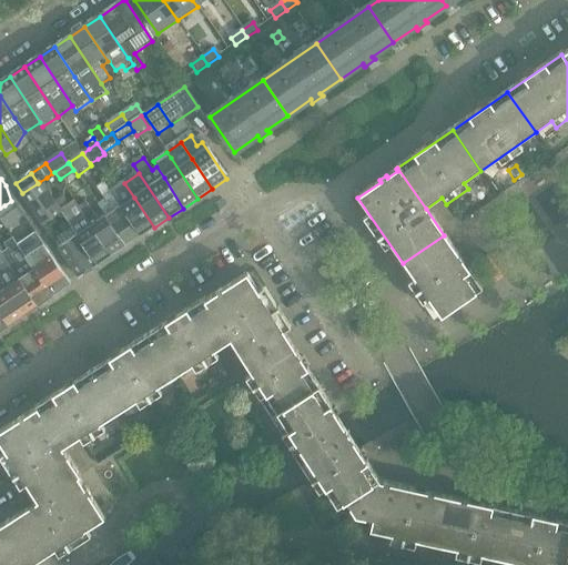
[(60,213),(39,182),(38,183),(22,193),(20,195),(42,226),(61,214),(60,213)]
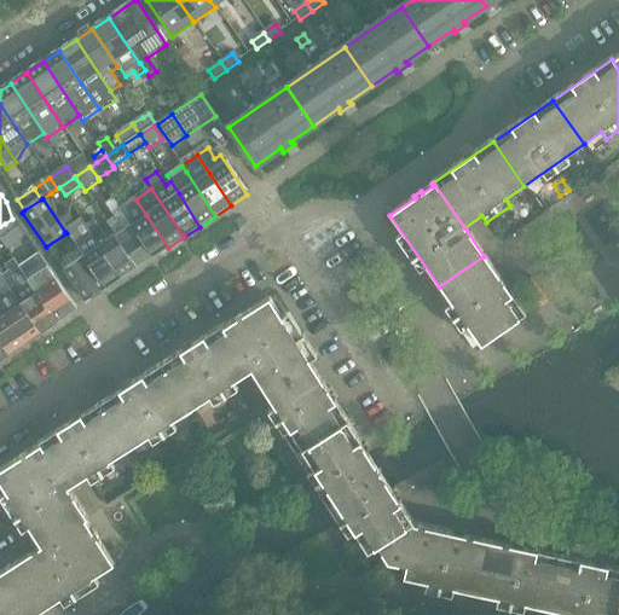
[(123,215),(114,201),(105,207),(115,219),(106,225),(115,237),(138,270),(154,259),(123,215)]
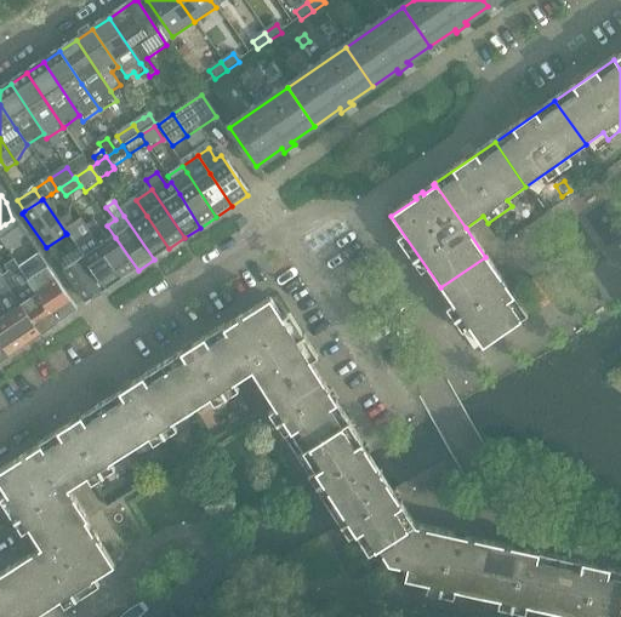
[(132,210),(124,216),(154,260),(169,249),(147,216),(140,220),(132,210)]
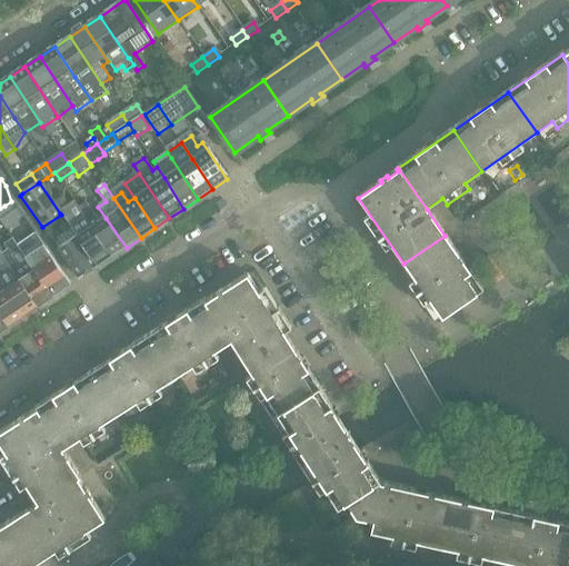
[(5,206),(0,208),(0,221),(17,210),(11,201),(5,206)]
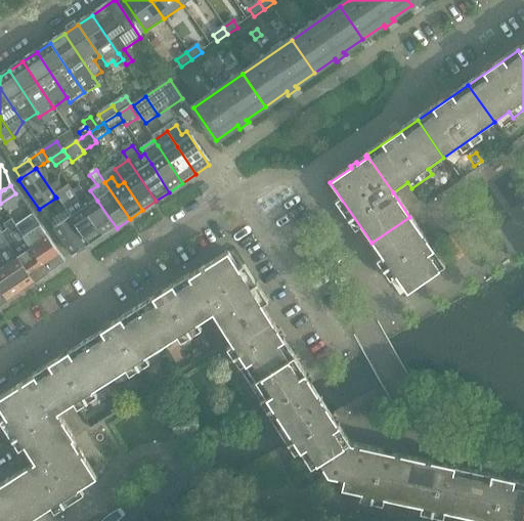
[(56,198),(71,218),(90,246),(103,236),(73,192),(70,187),(55,197),(56,198)]
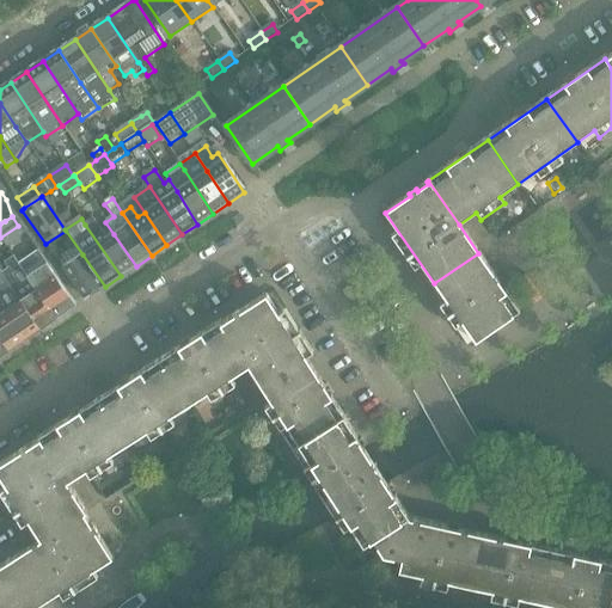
[(136,266),(114,234),(106,239),(93,220),(85,225),(121,276),(136,266)]
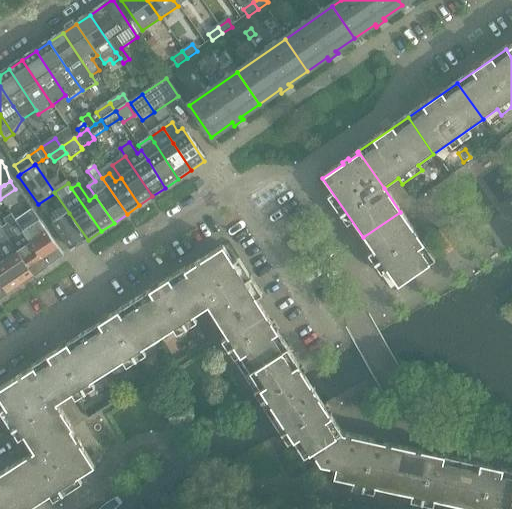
[(18,226),(31,245),(30,245),(46,268),(63,257),(38,223),(31,212),(16,223),(18,226)]
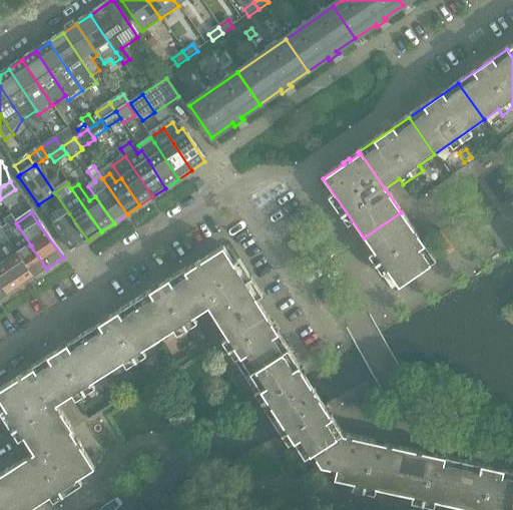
[(436,263),(401,212),(364,237),(399,288),(428,268),(430,270),(435,266),(434,264),(436,263)]
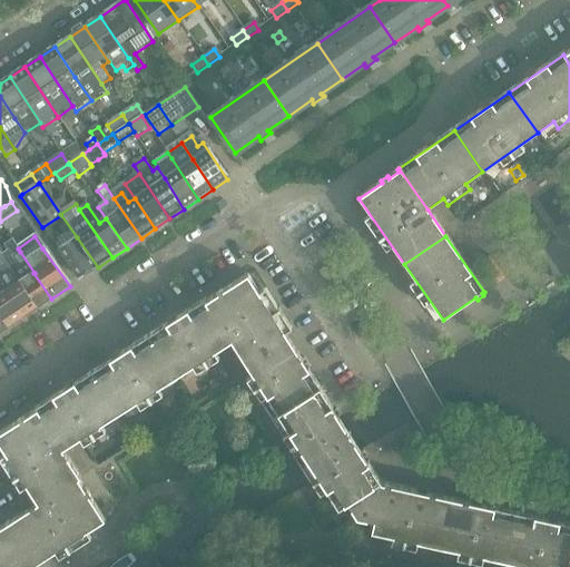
[(98,267),(77,237),(59,251),(79,281),(98,267)]
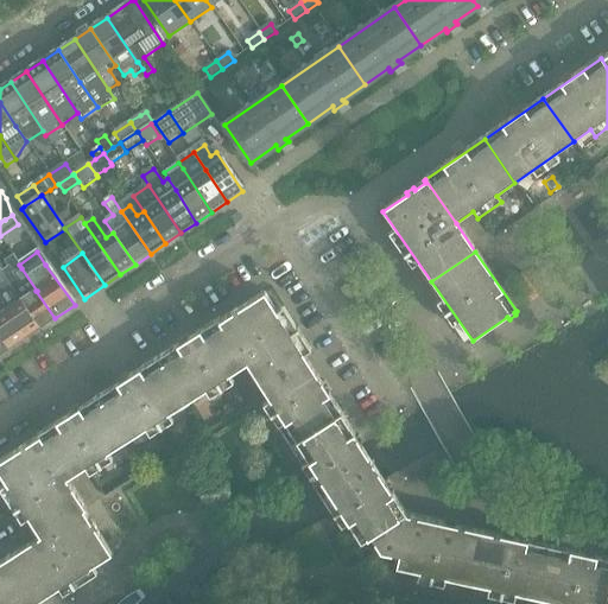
[(10,267),(1,273),(39,329),(55,318),(36,291),(37,291),(21,268),(14,273),(10,267)]
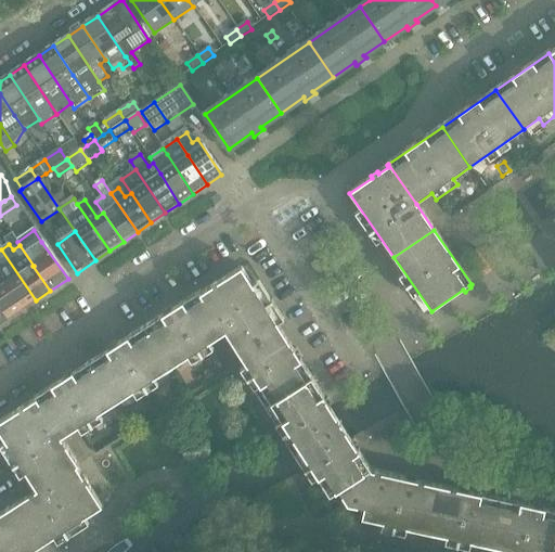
[(0,278),(22,310),(36,300),(1,249),(0,247),(0,246),(0,278)]
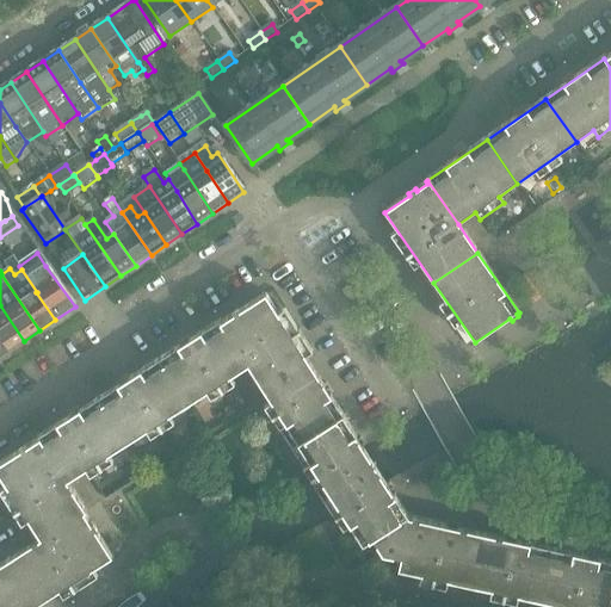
[(239,310),(232,314),(234,316),(222,323),(221,321),(220,322),(248,367),(260,388),(306,358),(314,353),(312,351),(304,355),(294,339),(301,334),(300,332),(292,336),(266,295),(240,311),(239,310)]
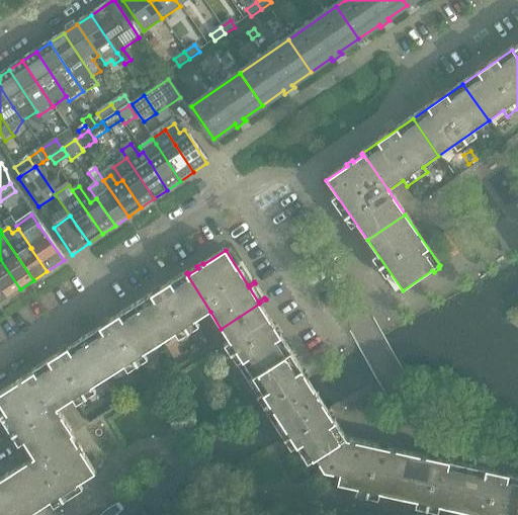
[(0,287),(7,298),(20,289),(0,259),(0,287)]
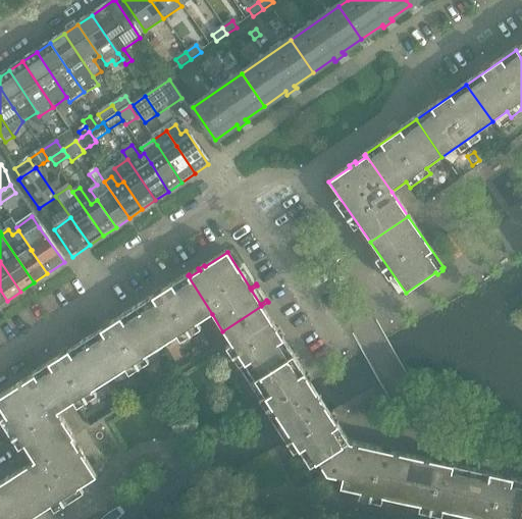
[(201,330),(197,324),(212,314),(188,275),(162,292),(161,293),(137,308),(161,347),(176,338),(180,344),(201,330)]
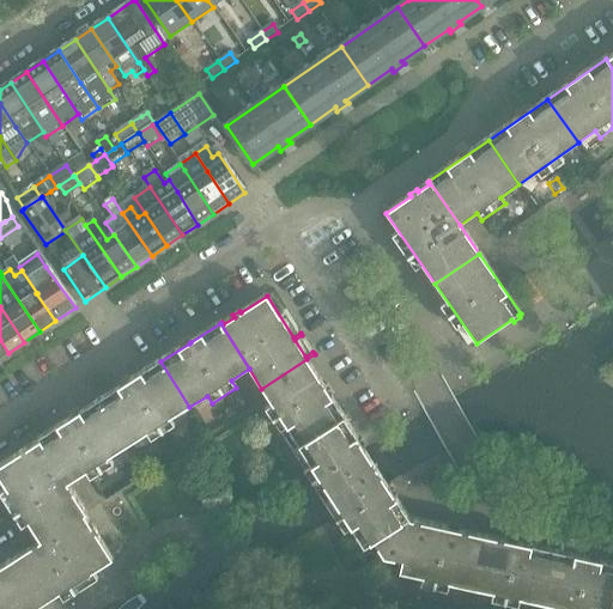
[(279,416),(272,421),(305,473),(313,468),(358,439),(307,359),(261,389),(279,416)]
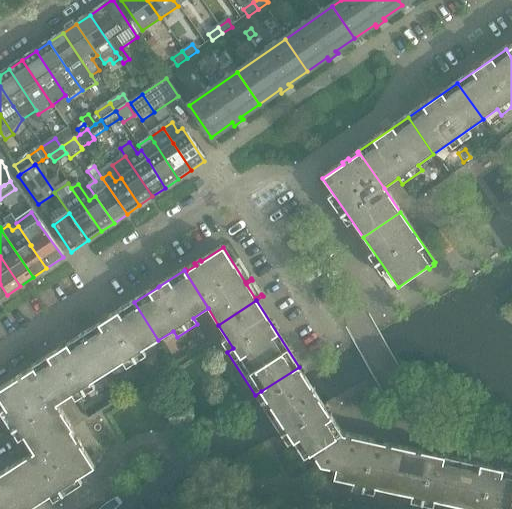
[(137,362),(133,356),(158,340),(134,302),(83,335),(107,373),(131,357),(135,363),(137,362)]
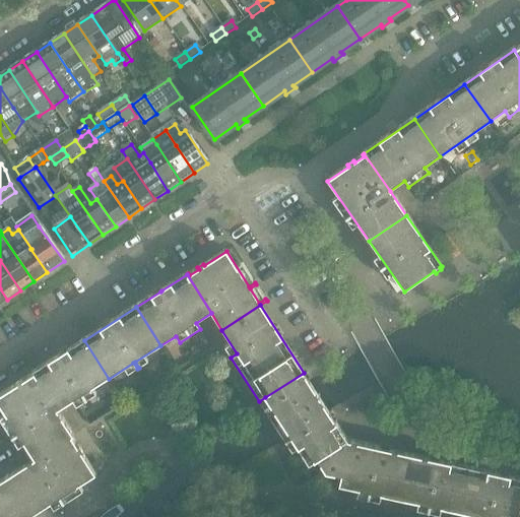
[(59,357),(33,373),(58,411),(73,401),(76,408),(86,401),(96,395),(92,389),(109,379),(84,340),(59,357)]
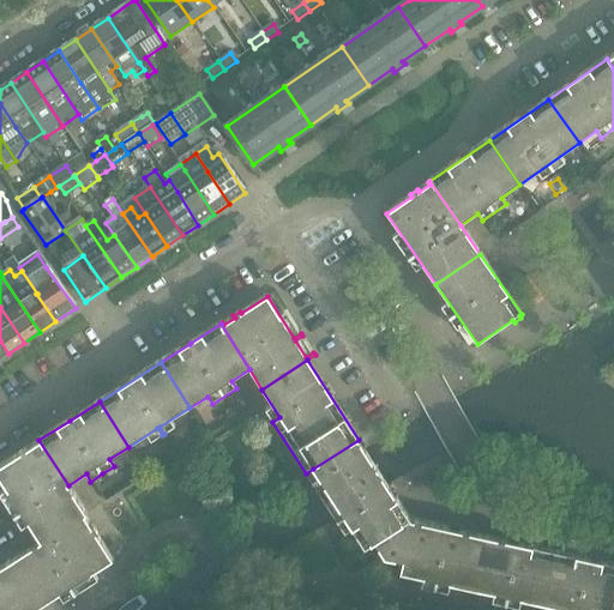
[(37,441),(38,444),(28,451),(26,448),(19,453),(20,454),(0,467),(0,479),(41,544),(86,514),(68,485),(38,440),(37,441)]
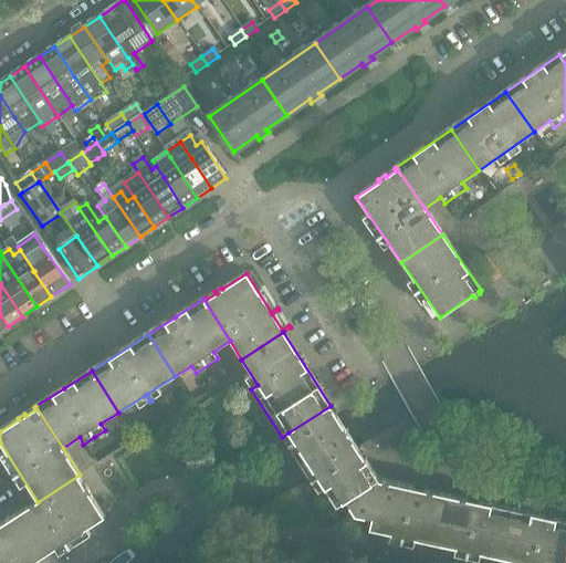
[(331,406),(289,433),(336,507),(345,501),(378,480),(331,406)]
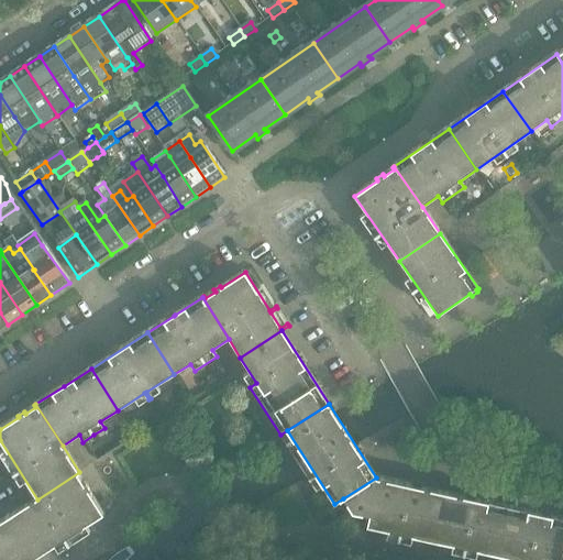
[(70,546),(66,539),(103,515),(89,492),(90,490),(87,484),(85,485),(78,474),(80,473),(79,472),(37,500),(10,517),(36,559),(54,547),(58,553),(70,546)]
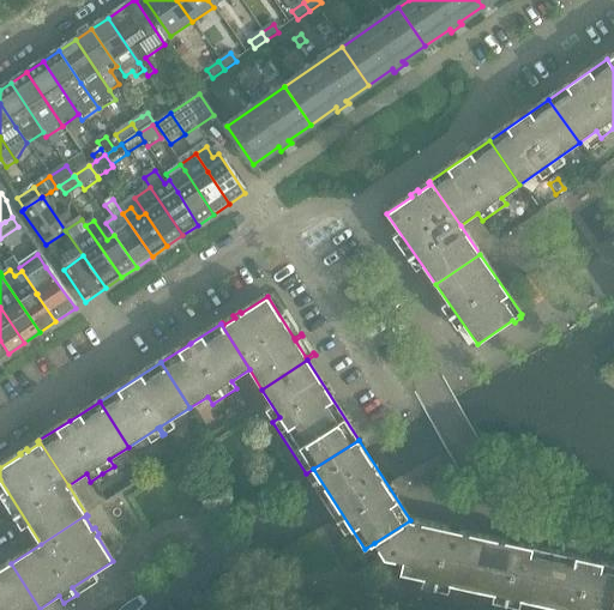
[(423,579),(421,587),(449,593),(451,585),(473,590),(483,537),(411,521),(410,520),(374,543),(384,560),(403,563),(401,574),(423,579)]
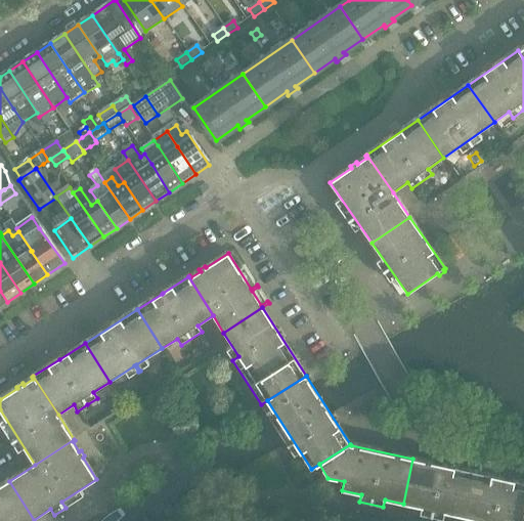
[(403,504),(422,508),(420,515),(443,520),(445,513),(463,517),(473,472),(412,459),(403,504)]
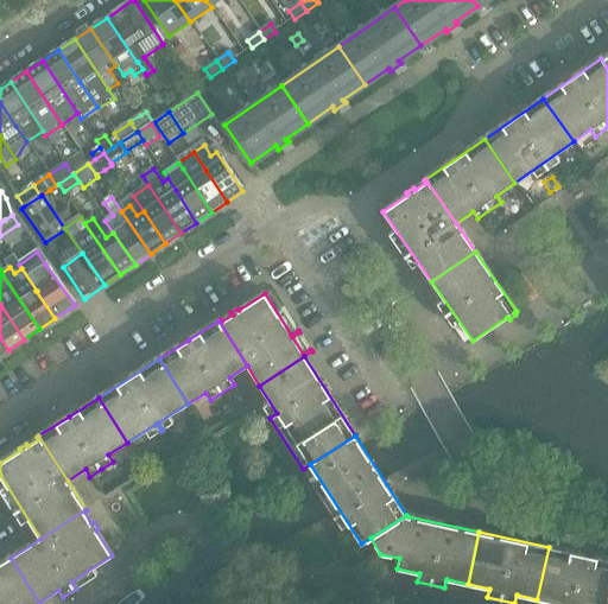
[(537,599),(553,603),(607,603),(607,560),(549,547),(537,599)]
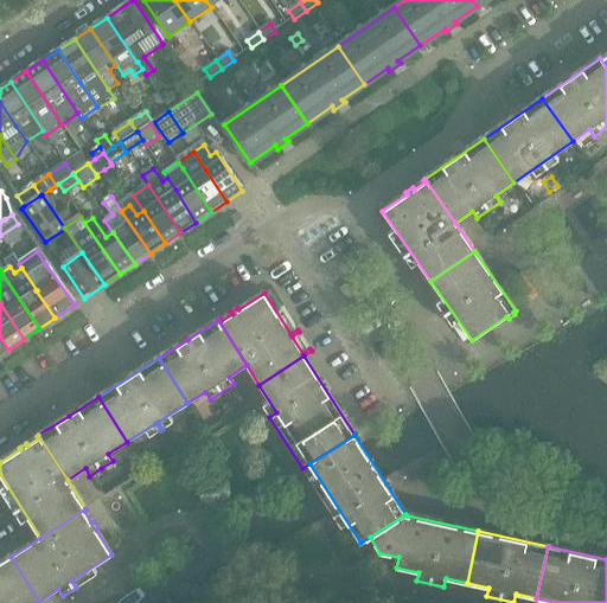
[(39,602),(11,557),(0,563),(0,602),(39,602)]
